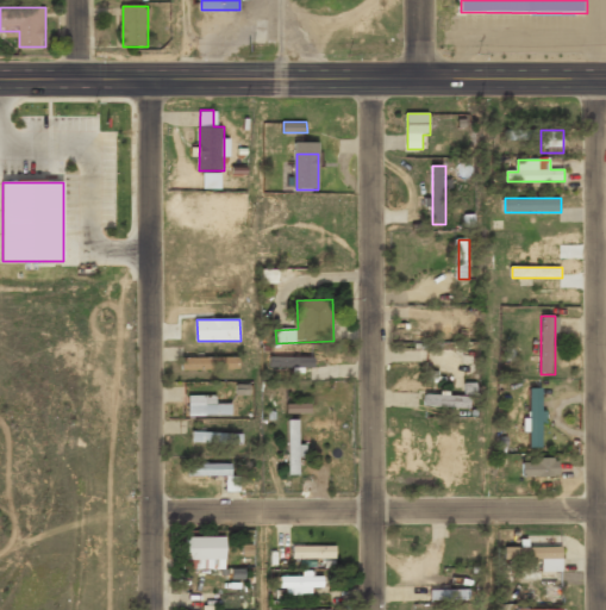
[(241,356),(185,356),(185,369),(241,369),(241,356)]
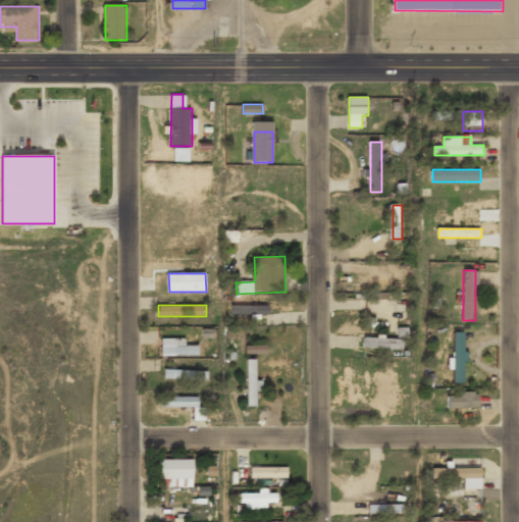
[(234,316),(269,316),(269,305),(234,305),(234,316)]
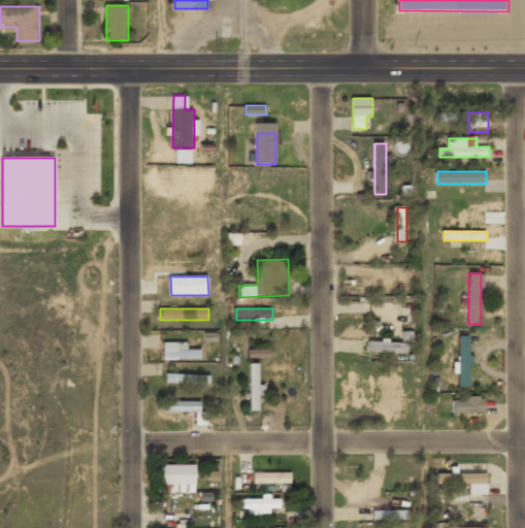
[(460,388),(471,388),(471,335),(460,335),(460,388)]
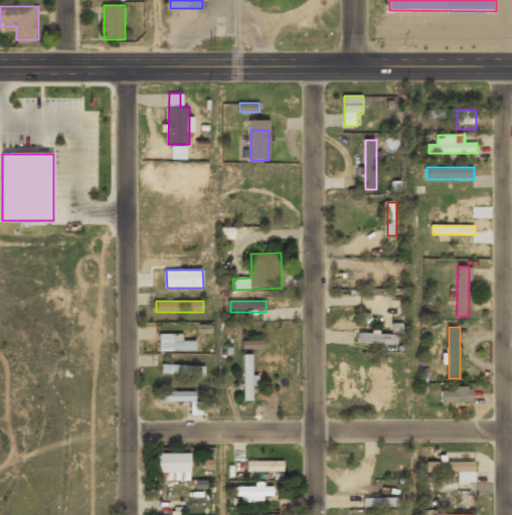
[(360,344),(398,344),(398,333),(360,333),(360,344)]
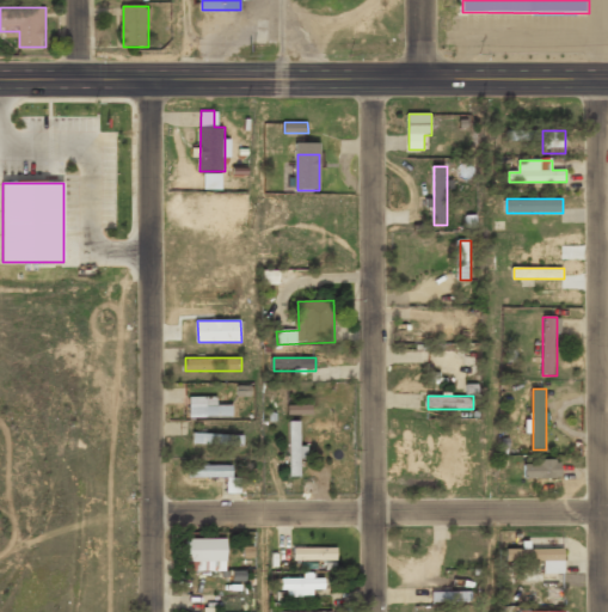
[(219,404),(219,397),(206,397),(206,405),(191,405),(191,417),(234,417),(234,404),(219,404)]
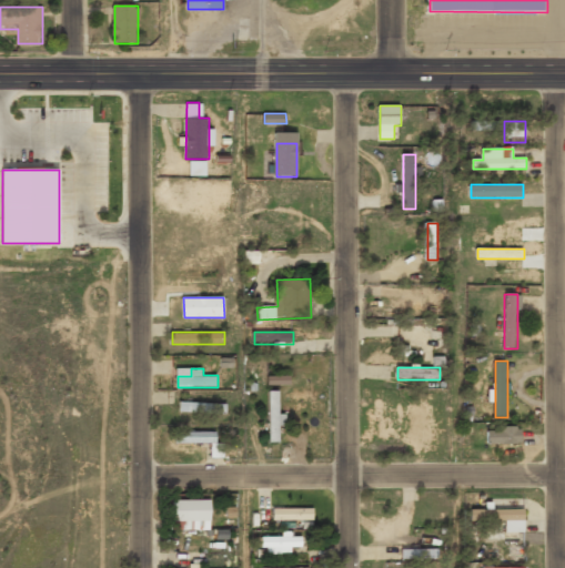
[(270,376),(270,385),(291,385),(291,376),(270,376)]
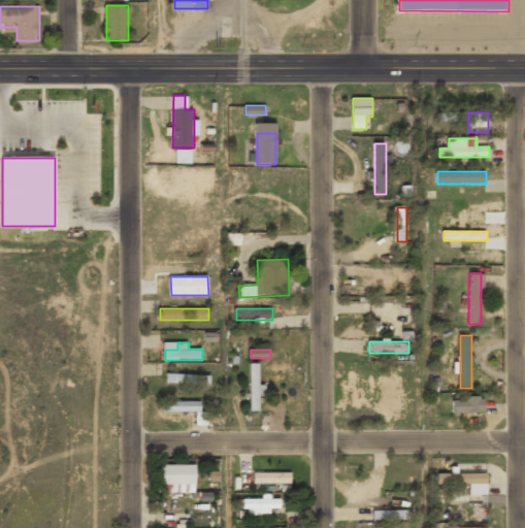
[(260,363),(250,363),(252,410),(263,410),(262,384),(261,384),(260,363)]
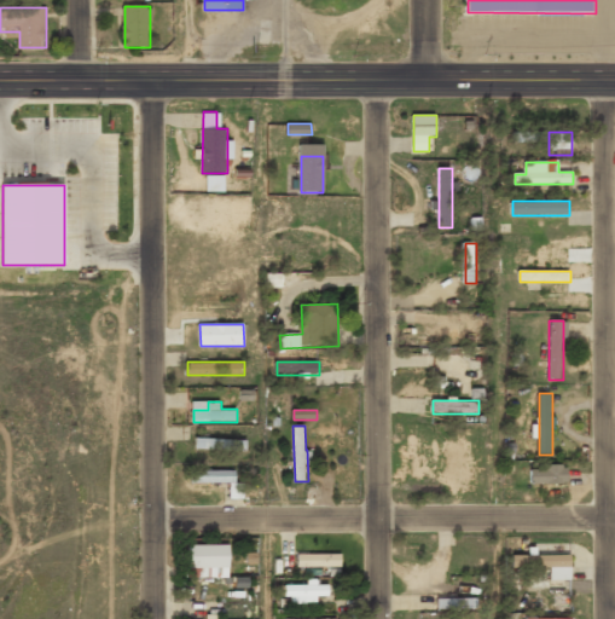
[(247,450),(247,440),(197,440),(197,450),(247,450)]
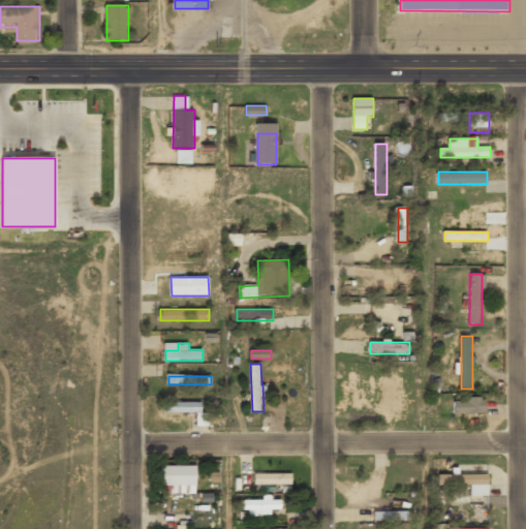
[(394,421),(394,376),(384,376),(384,421),(394,421)]
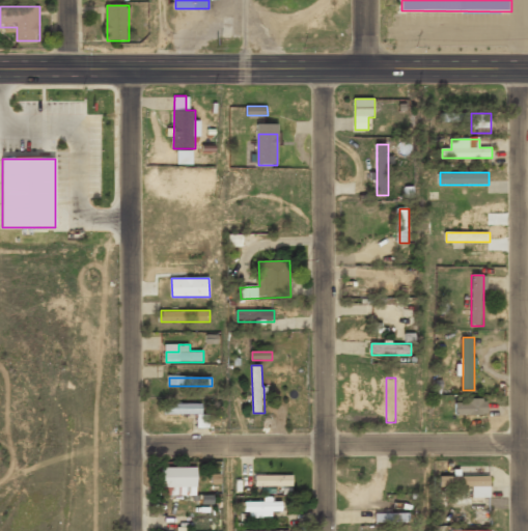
[(456,416),(488,416),(488,400),(456,400),(456,416)]
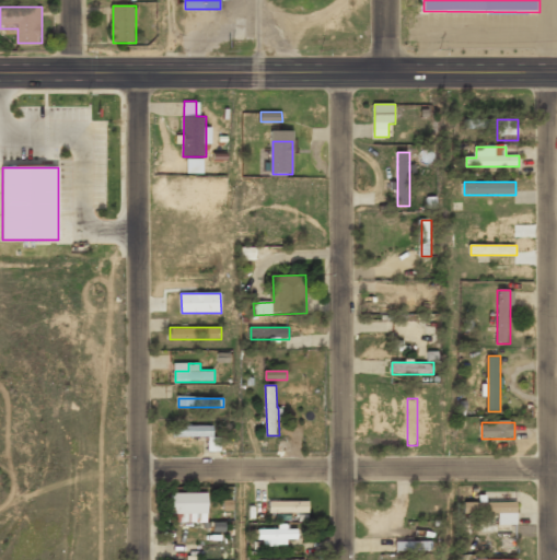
[(215,439),(215,426),(175,426),(175,439),(215,439)]
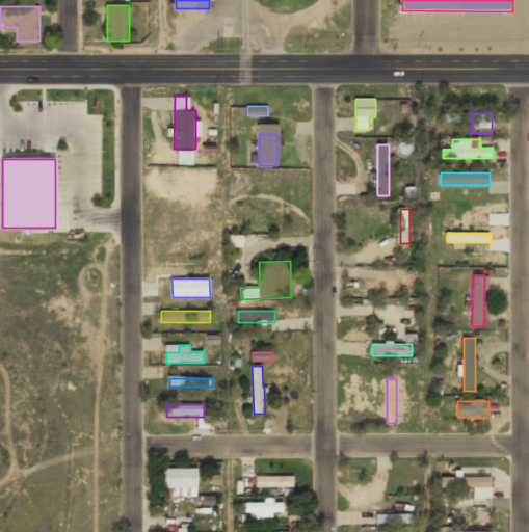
[(200,429),(211,428),(210,415),(199,416),(200,429)]
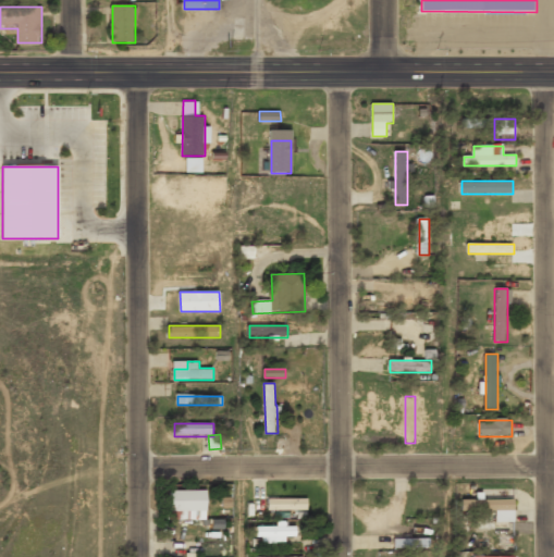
[(208,491),(170,491),(170,512),(208,512),(208,491)]
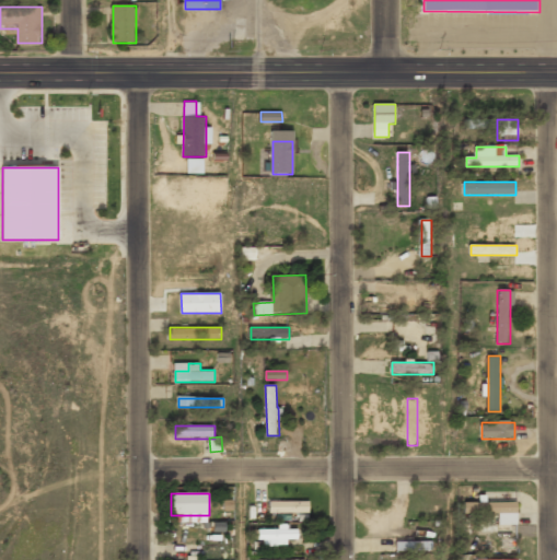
[(271,513),(310,513),(310,502),(271,502),(271,513)]
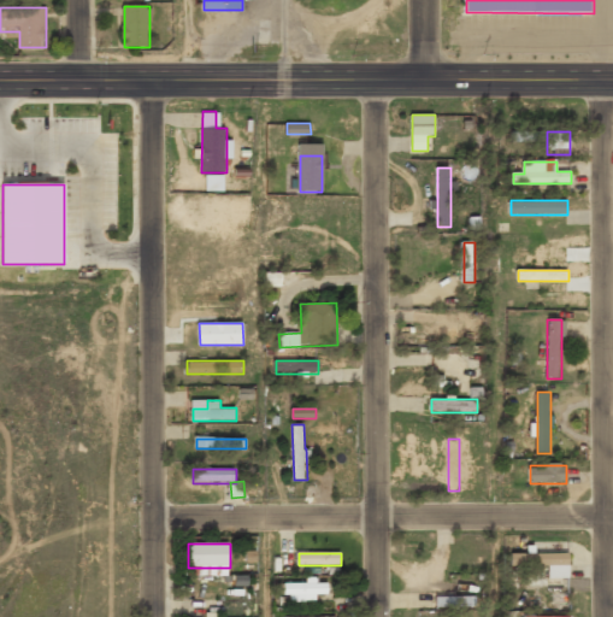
[(511,566),(553,565),(554,588),(569,588),(567,553),(511,554),(511,566)]
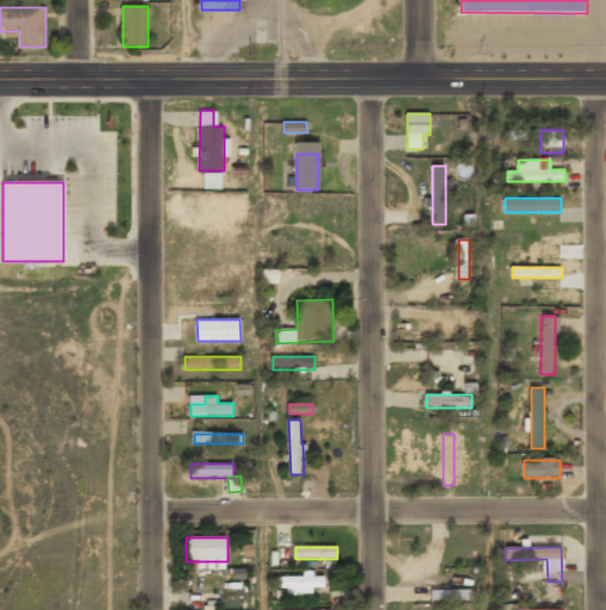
[(326,591),(325,573),(282,578),(283,596),(326,591)]
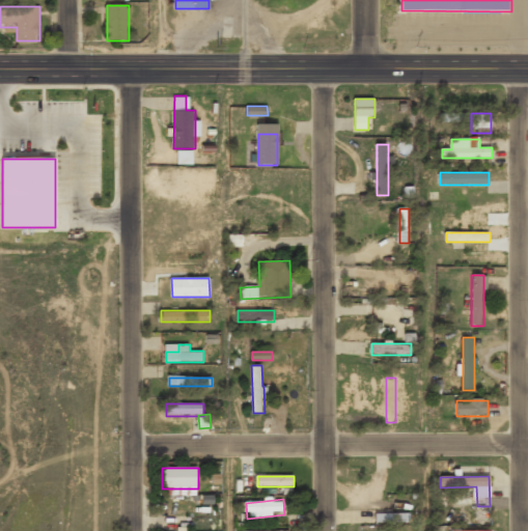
[(377,523),(411,523),(411,513),(377,513),(377,523)]
